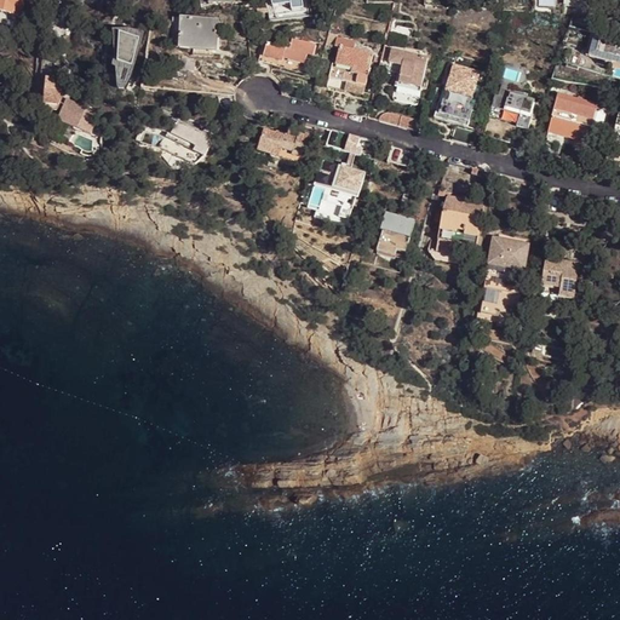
[(22,0),(0,0),(0,10),(19,15),(22,0)]
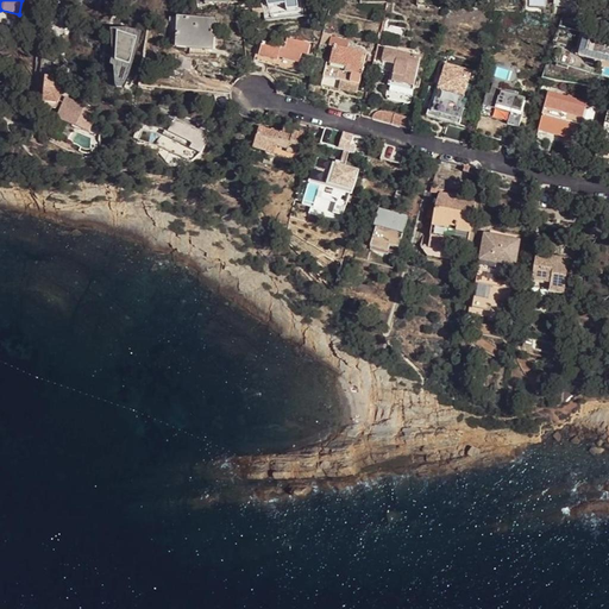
[(262,0),(264,11),(264,14),(265,16),(288,12),(287,11),(299,10),(296,0),(262,0)]
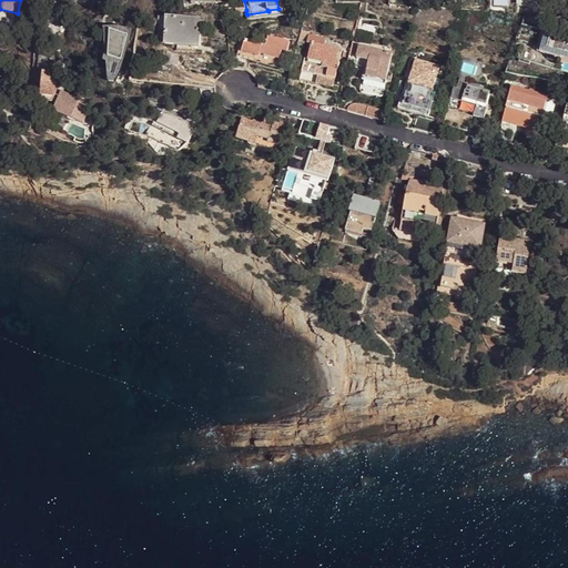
[(543,4),(523,1),(521,0),(517,0),(517,6),(541,10),(543,4)]
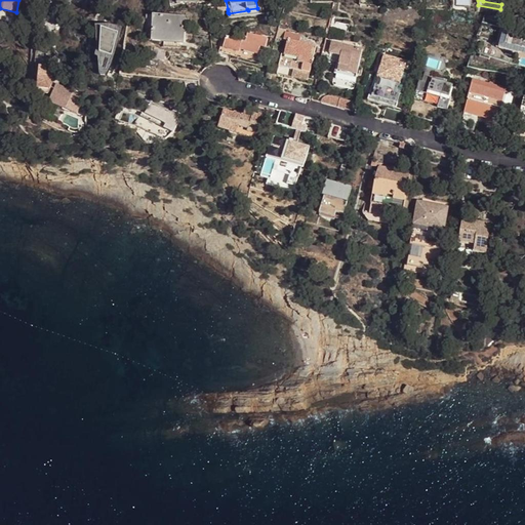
[(185,18),(154,16),(153,41),(184,43),(184,30),(185,19),(185,18)]
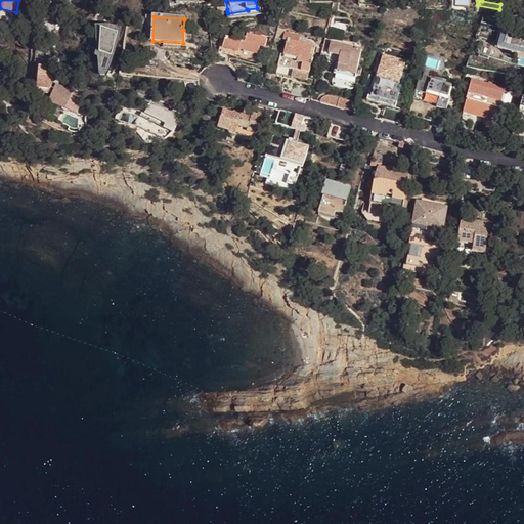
[(523,48),(506,44),(510,26),(504,24),(497,47),(523,54),(523,48)]
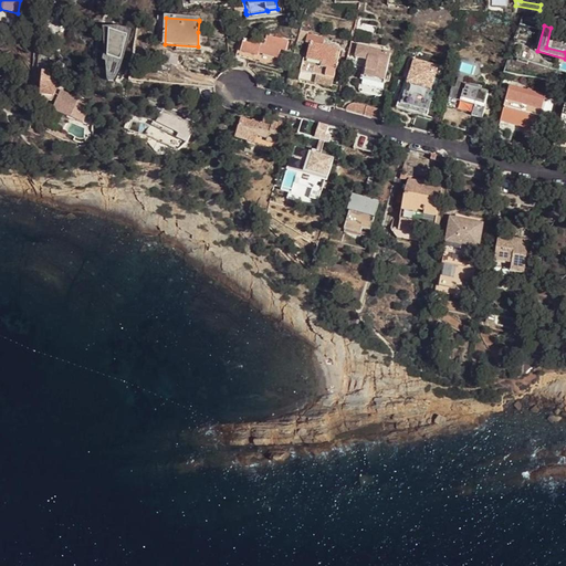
[(565,31),(551,28),(546,48),(565,52),(565,31)]
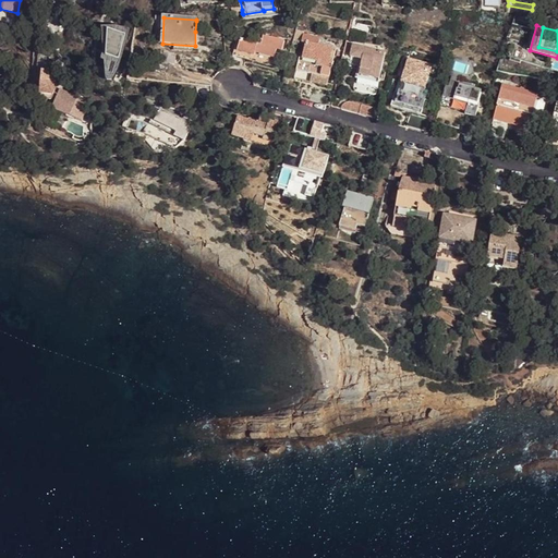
[(318,46),(320,38),(303,34),(302,43),(305,44),(302,59),(300,59),(296,71),(312,75),(311,83),(328,87),(336,49),(318,46)]
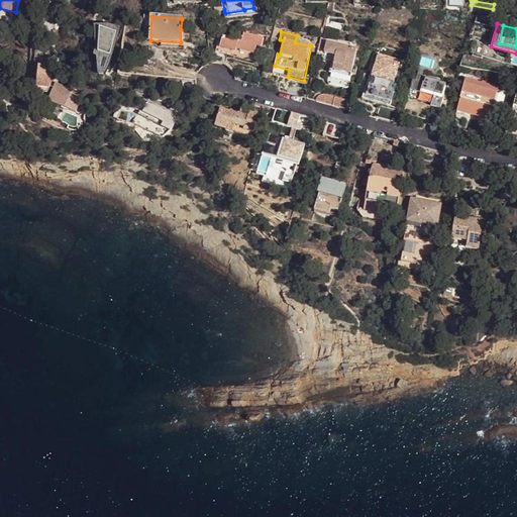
[(88,45),(107,57),(111,49),(110,48),(112,44),(111,43),(112,40),(106,36),(104,39),(95,32),(88,44),(89,44),(88,45)]
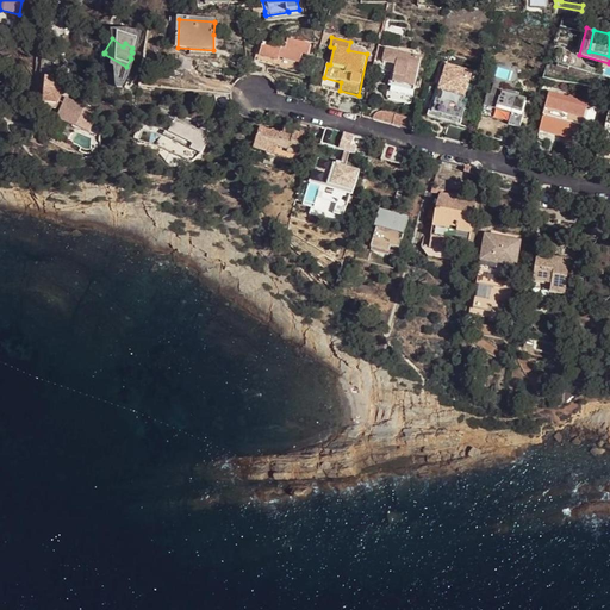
[(311,45),(288,39),(286,45),(282,44),(281,48),(263,43),(260,55),(279,61),(279,57),(299,63),(303,54),(309,55),(311,45)]
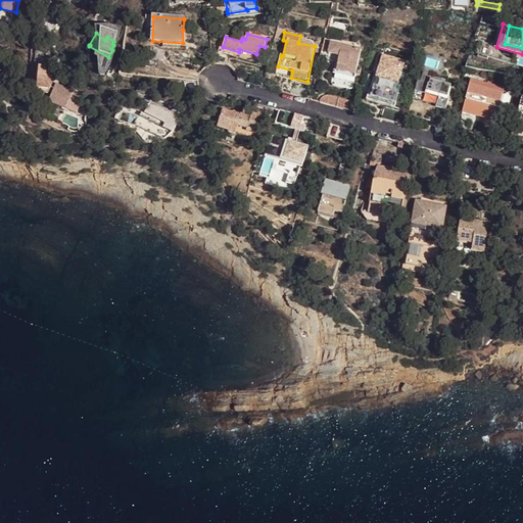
[(256,54),(239,49),(239,52),(223,47),(226,37),(223,36),(219,53),(260,63),(265,47),(259,46),(256,54)]
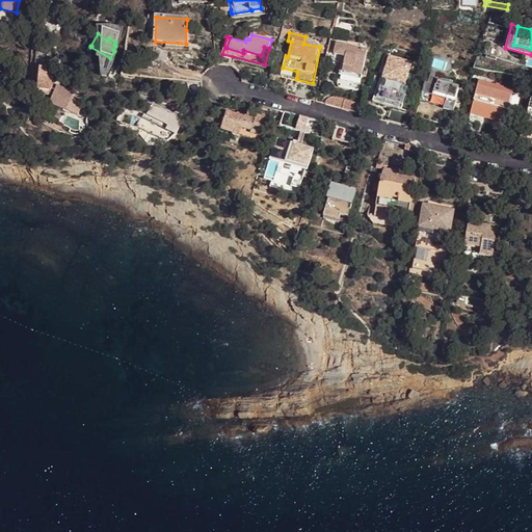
[(368,50),(338,44),(334,61),(344,63),(341,80),(361,84),(368,50)]
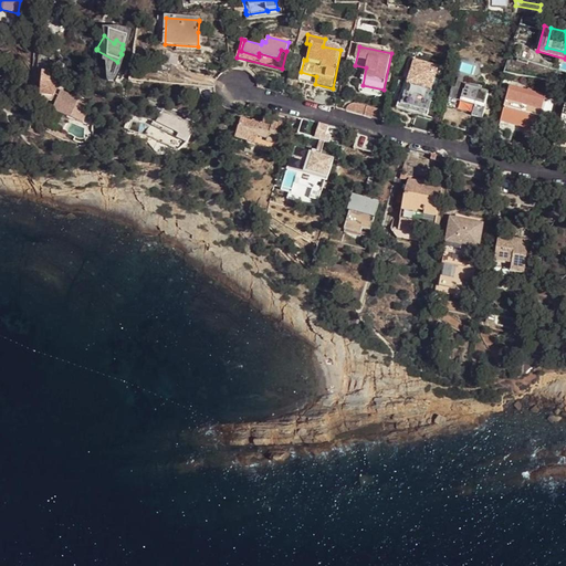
[(125,67),(117,62),(96,50),(96,59),(97,60),(95,63),(119,80),(126,67),(125,67)]
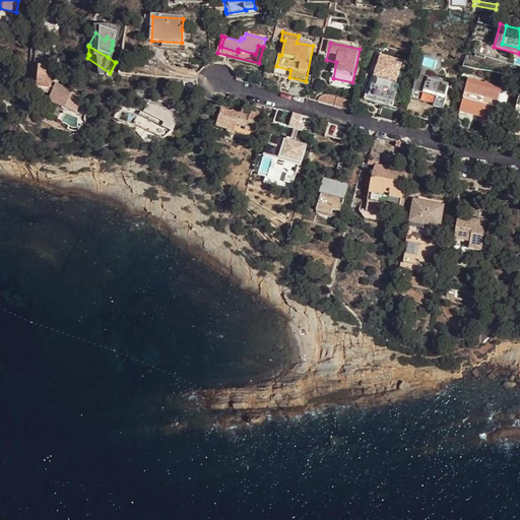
[(116,52),(112,50),(108,57),(115,62),(116,52)]
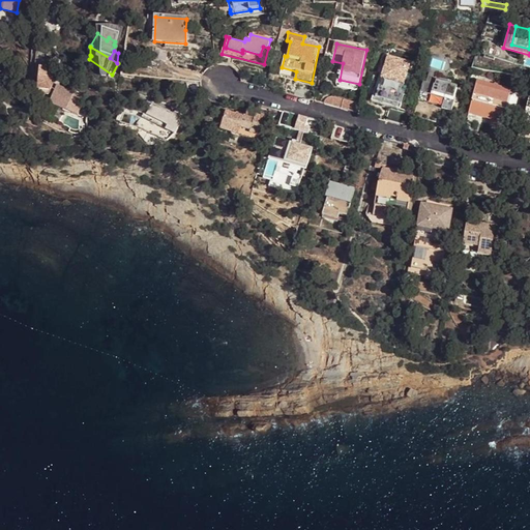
[(37,95),(50,94),(54,84),(52,84),(51,83),(51,82),(51,81),(52,68),(39,67),(37,95)]
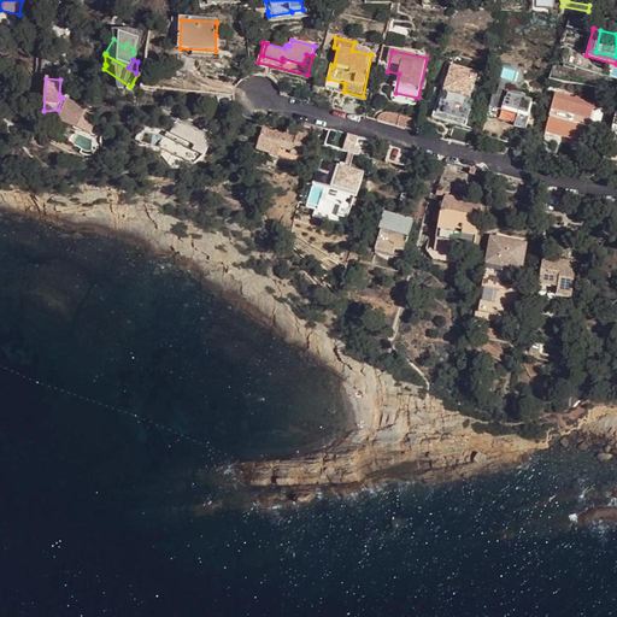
[(345,83),(328,78),(325,88),(344,92),(345,83)]
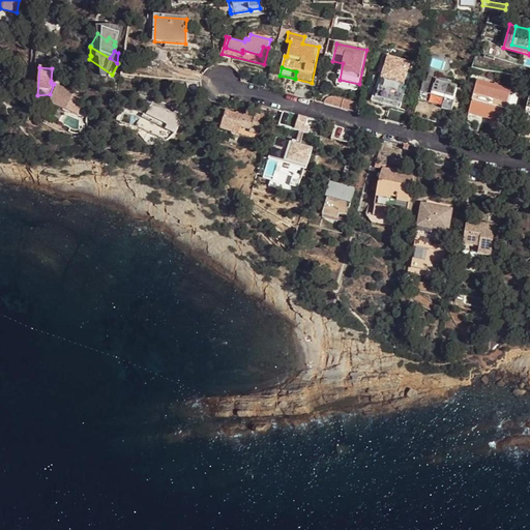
[(458,91),(434,85),(438,71),(437,70),(430,69),(427,82),(423,82),(414,116),(435,122),(435,124),(447,128),(454,102),(458,91)]
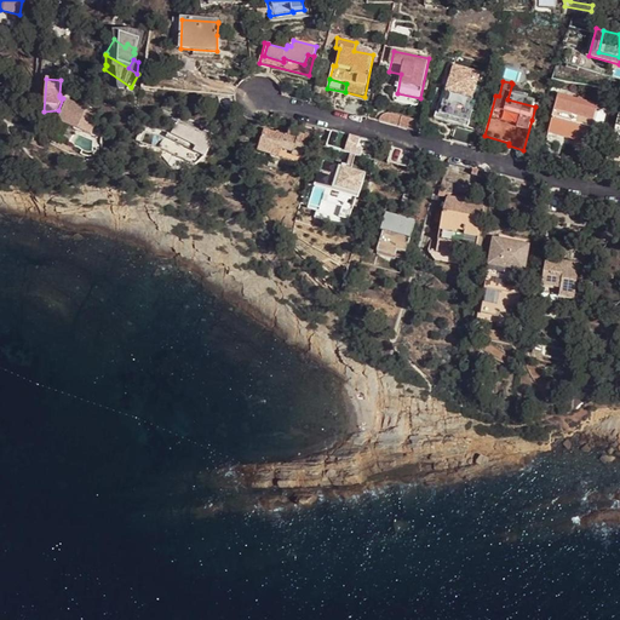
[(480,91),(445,82),(440,104),(474,113),(480,91)]
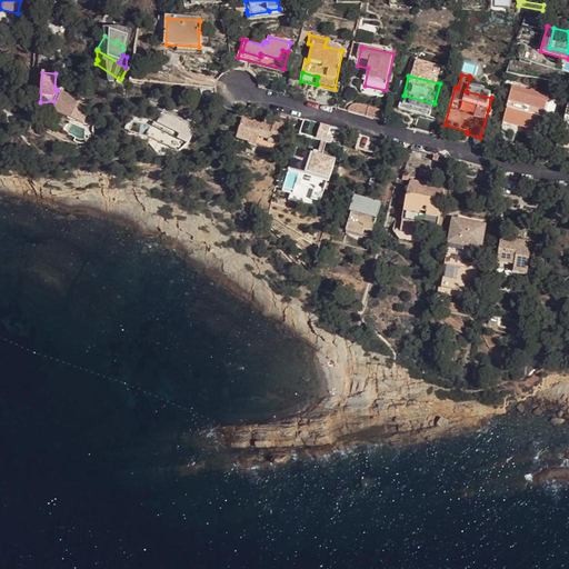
[(549,96),(513,86),(503,121),(528,128),(526,133),(537,136),(541,117),(543,117),(549,96)]
